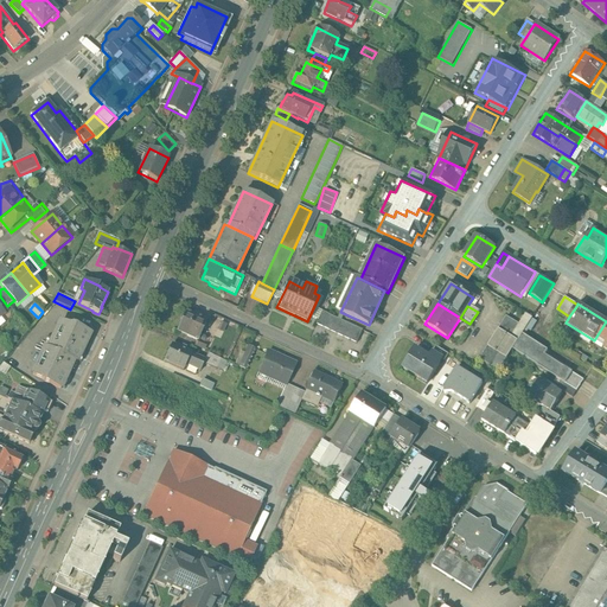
[(363,330),(321,311),(315,324),(357,343),(363,330)]
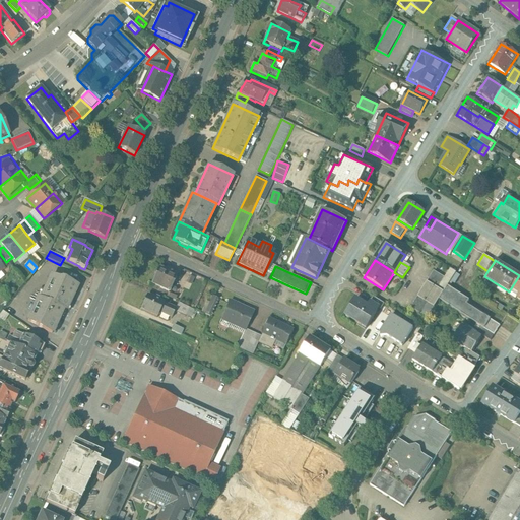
[(176,275),(159,268),(158,268),(156,269),(154,273),(155,275),(152,283),(169,291),(170,288),(174,280),(176,281),(178,279),(175,278),(176,275)]
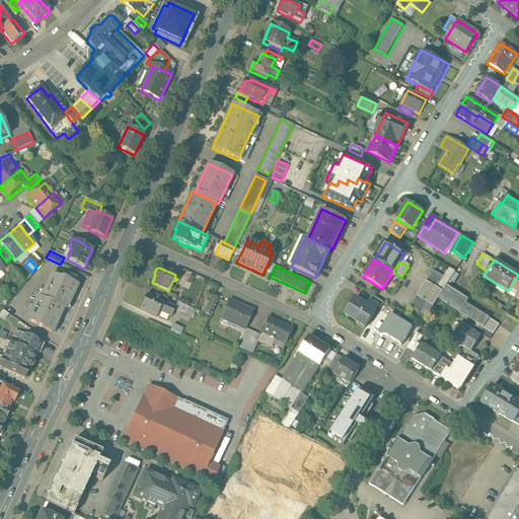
[(433,271),(422,289),(438,299),(443,292),(437,288),(444,278),(433,271)]
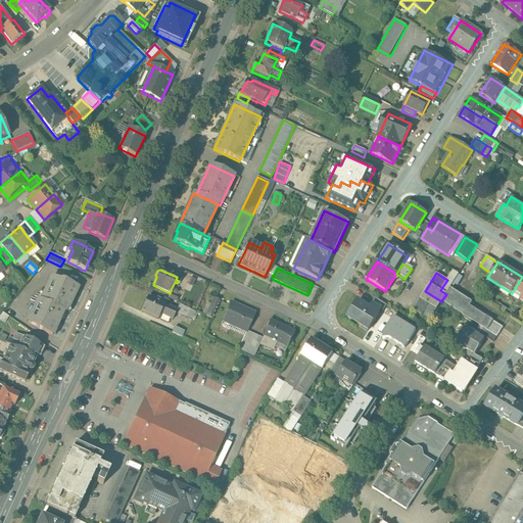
[(522,274),(522,277),(512,293),(522,299),(522,274)]
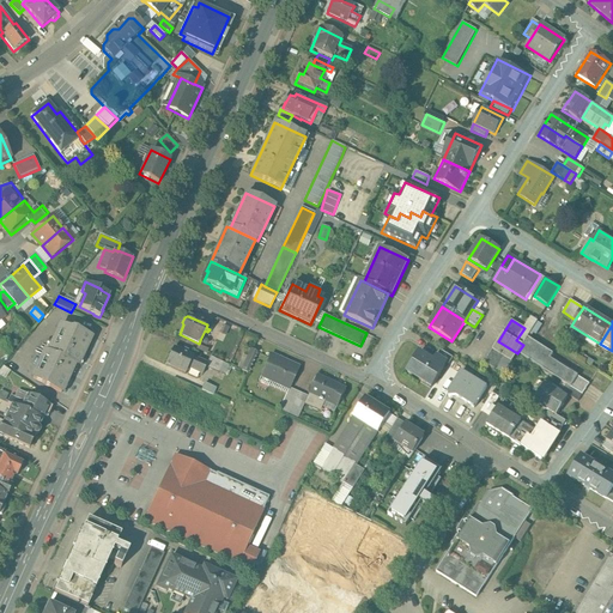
[(91,337),(74,329),(73,331),(61,325),(49,352),(46,351),(78,365),(91,337)]
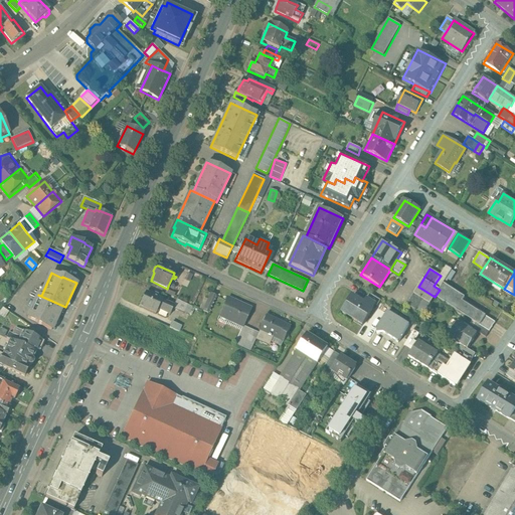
[(181,287),(172,283),(170,287),(168,286),(167,289),(166,292),(177,296),(181,287)]
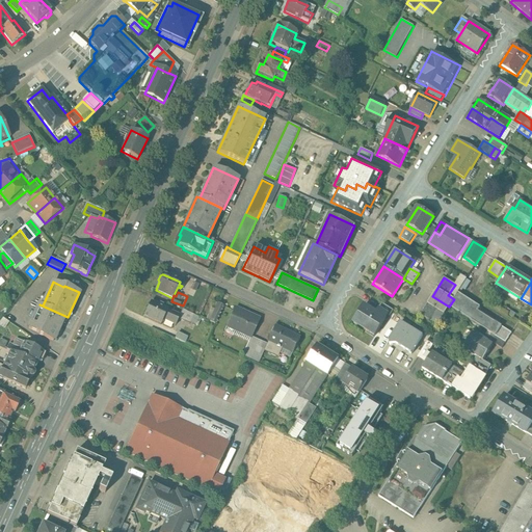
[(501,326),(477,311),(480,307),(458,292),(454,299),(449,307),(491,334),(495,336),(501,326)]
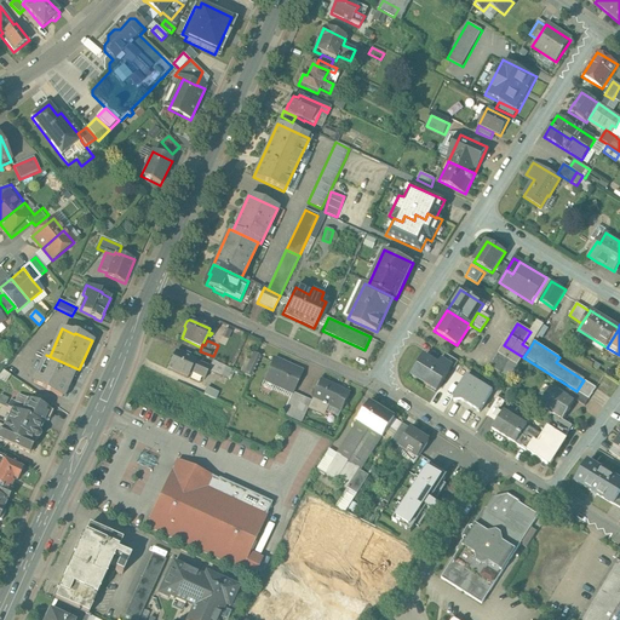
[(504,345),(489,367),(503,375),(511,362),(517,366),(523,357),(504,345)]
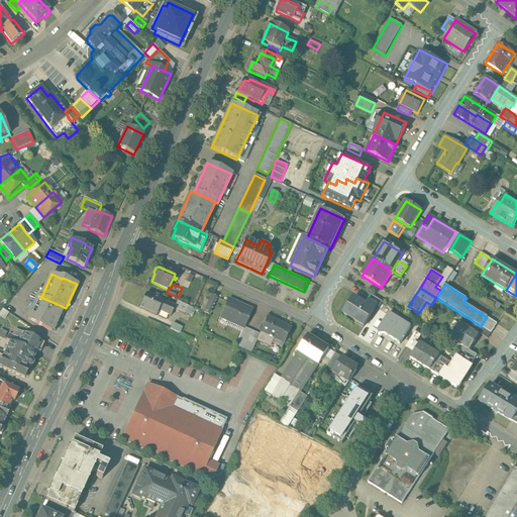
[(163,301),(146,293),(139,308),(156,316),(159,311),(170,316),(173,310),(175,306),(163,301)]
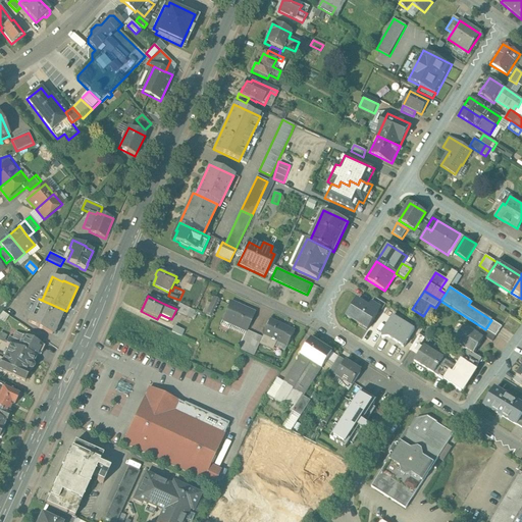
[(386,305),(374,298),(371,303),(381,309),(380,309),(382,310),(386,305)]
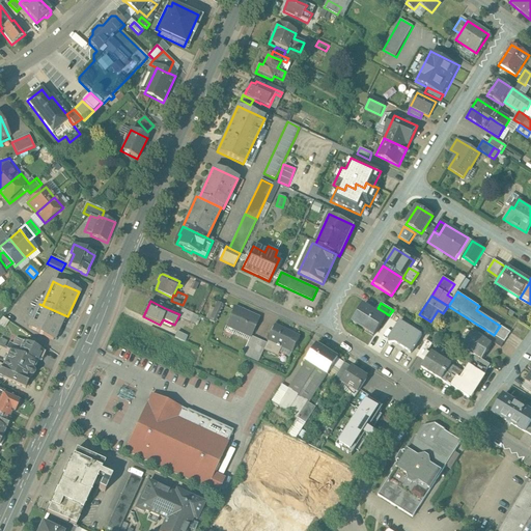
[(67,316),(39,304),(28,328),(38,333),(38,334),(53,340),(64,315),(67,317),(67,316)]
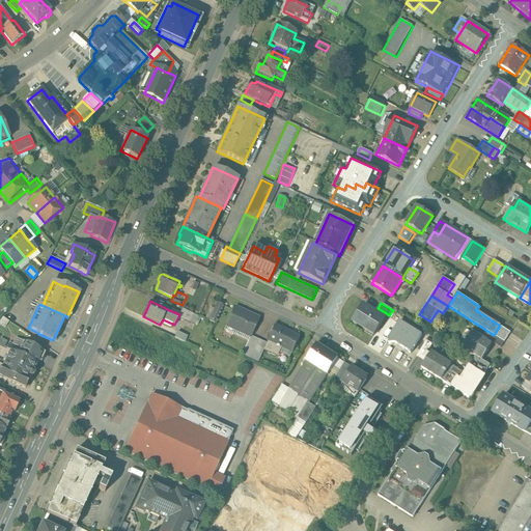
[(375,312),(363,305),(354,318),(365,327),(364,329),(374,335),(387,314),(388,314),(378,308),(375,312)]
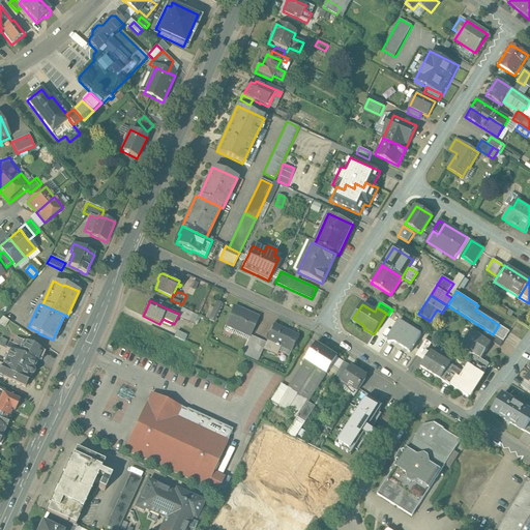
[(249,315),(234,306),(225,325),(249,336),(259,318),(251,314),(249,315)]
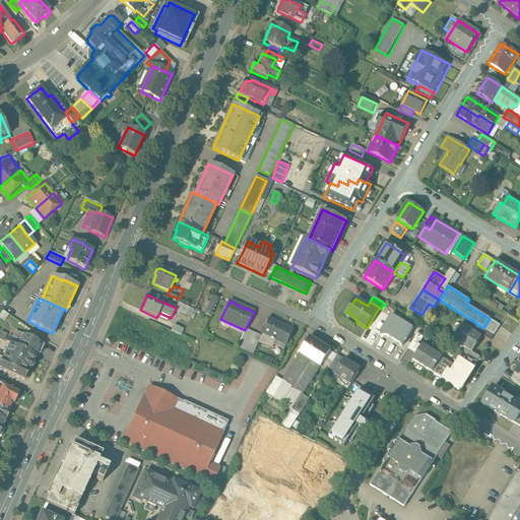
[(189,308),(178,303),(176,308),(174,312),(185,317),(189,308)]
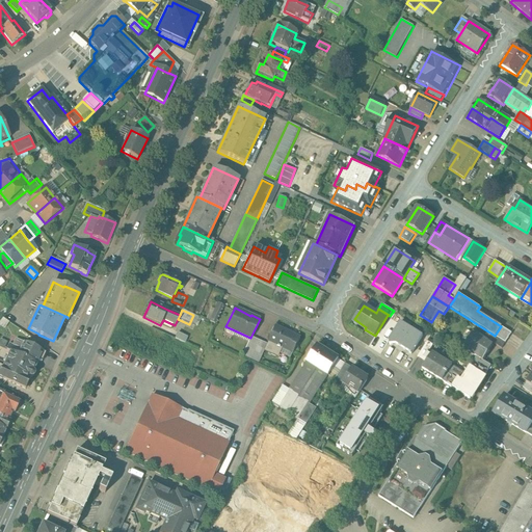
[(220,312),(215,310),(210,321),(214,323),(220,312)]
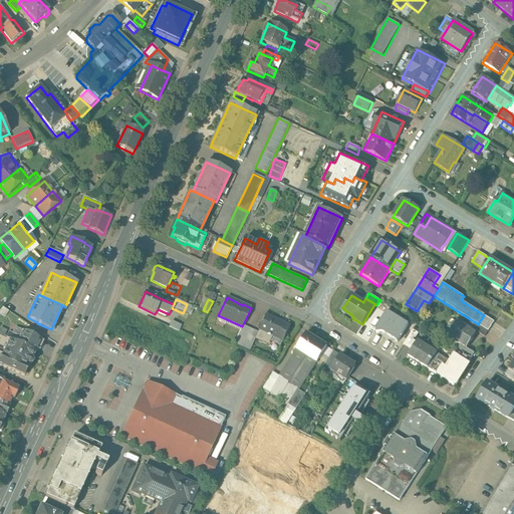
[(290,326),(265,315),(258,330),(259,330),(255,338),(267,343),(270,335),(283,341),(290,326)]
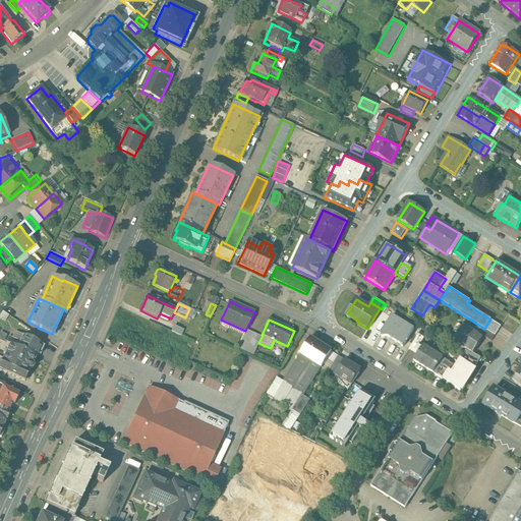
[(414,329),(399,320),(388,338),(403,347),(404,346),(403,346),(414,329)]
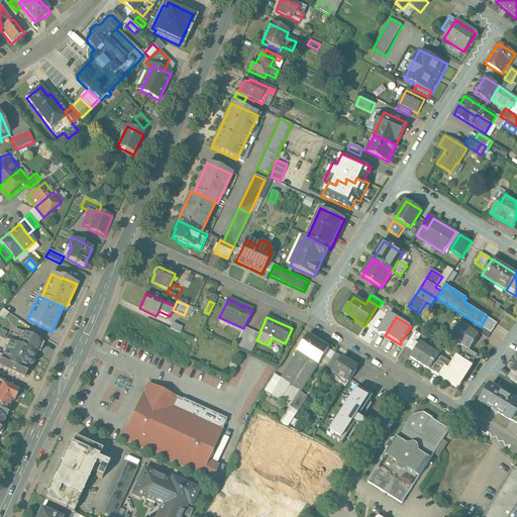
[(497,323),(487,317),(481,326),(491,333),(497,323)]
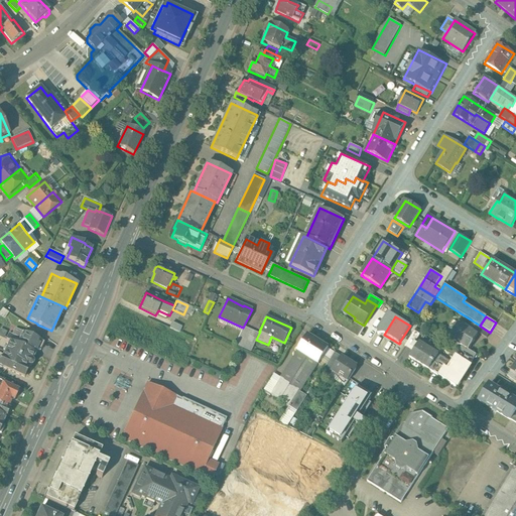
[(181,327),(172,323),(169,329),(178,333),(181,327)]
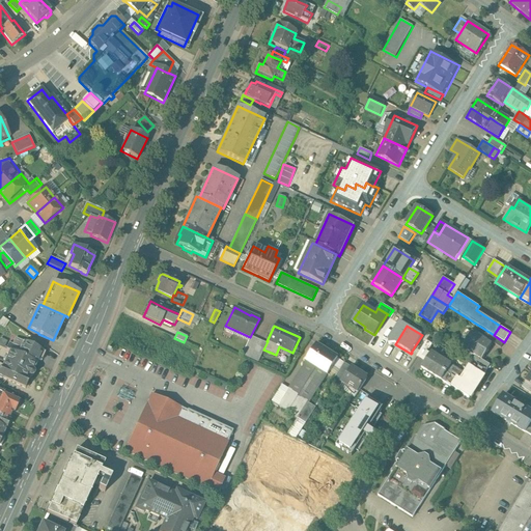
[(492,344),(472,332),(462,347),(476,357),(482,360),(492,344)]
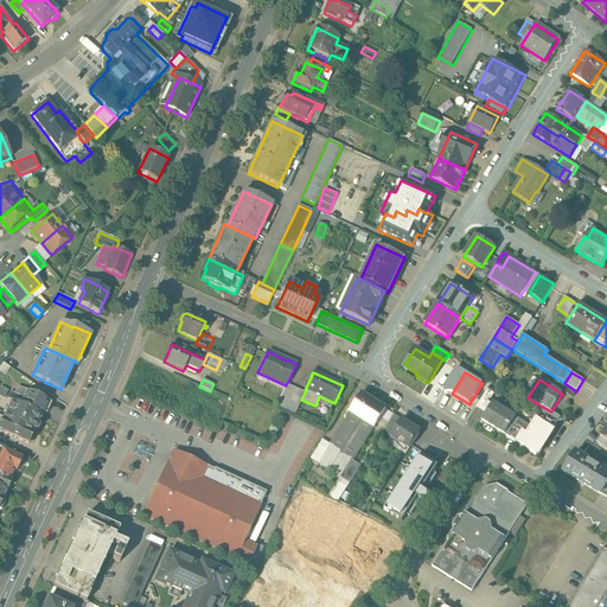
[(564,383),(561,381),(556,388),(573,397),(576,391),(564,383)]
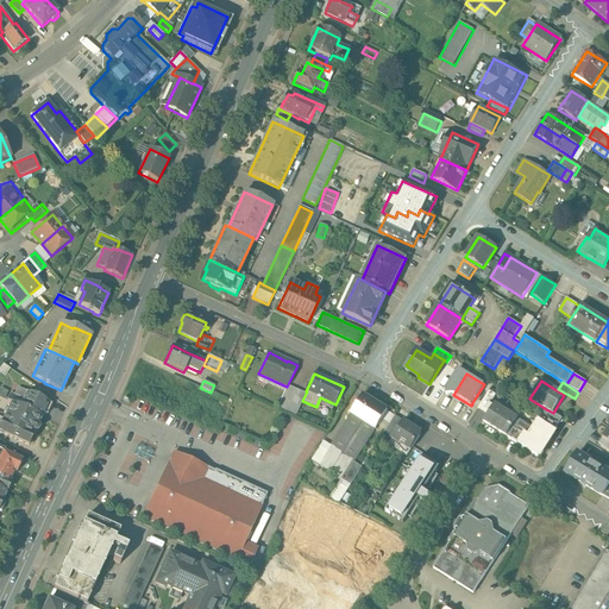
[(484,384),(471,405),(472,405),(478,408),(479,407),(489,391),(490,389),(484,384)]
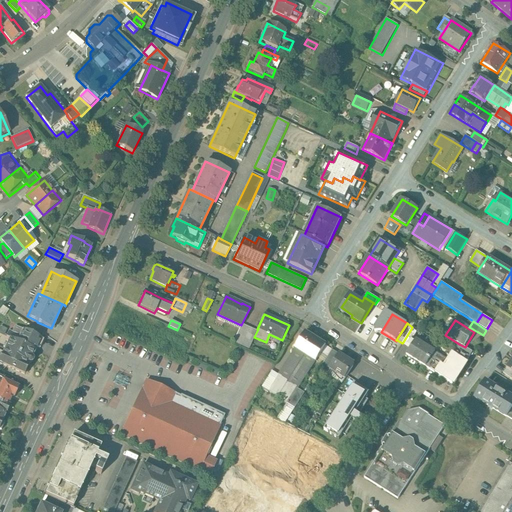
[(244,325),(235,343),(241,345),(244,338),(249,328),(244,325)]
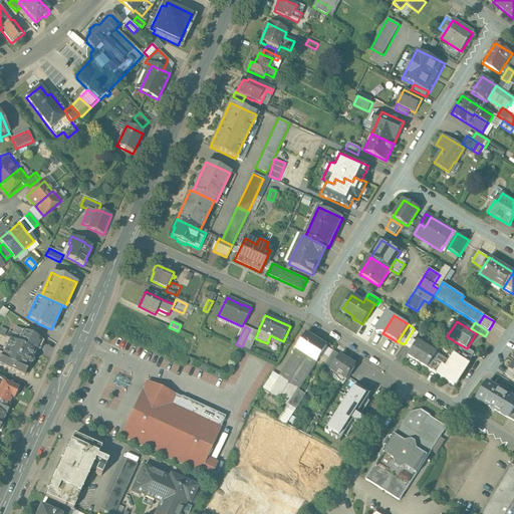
[(43,335),(32,328),(29,334),(41,339),(43,335)]
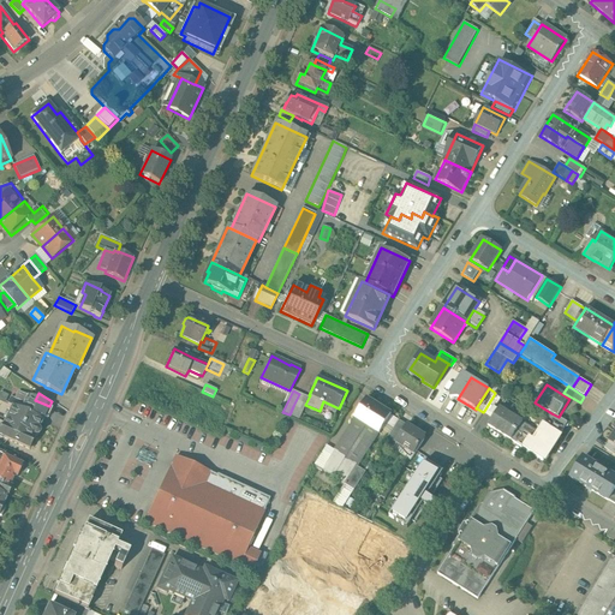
[(306,396),(299,394),(293,406),(300,408),(306,396)]
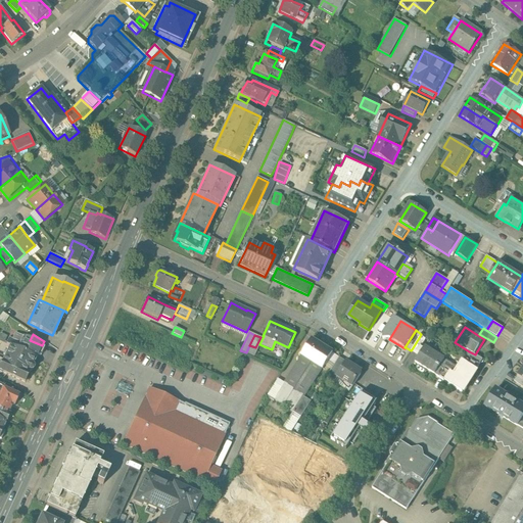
[(420,336),(412,349),(417,353),(426,339),(420,336)]
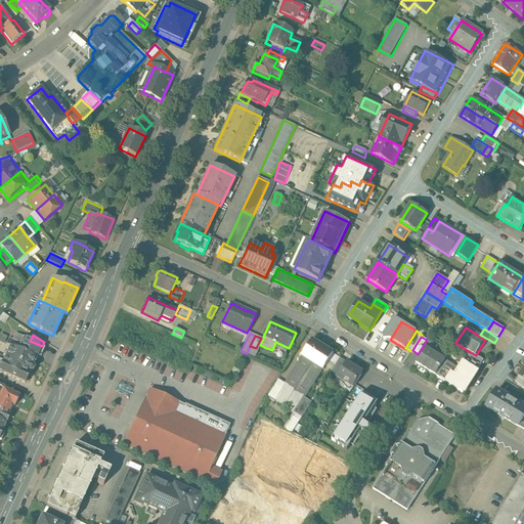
[(30,341),(24,338),(19,345),(9,340),(6,345),(10,347),(36,359),(38,355),(41,356),(45,348),(42,346),(30,341)]
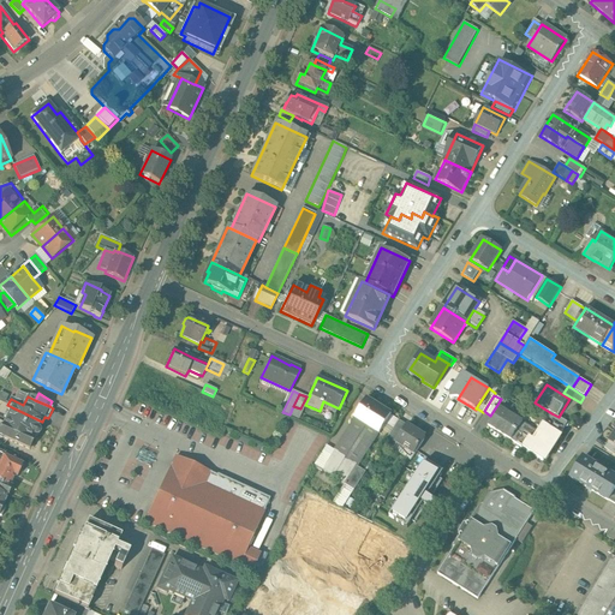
[(390,416),(366,400),(354,418),(378,434),(380,434),(390,416)]
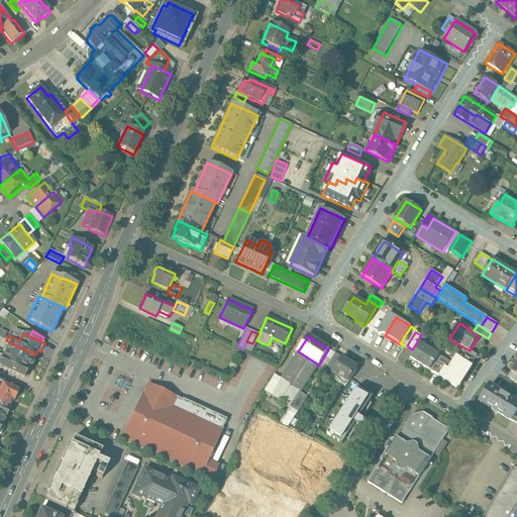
[(391,345),(379,337),(375,343),(387,351),(391,345)]
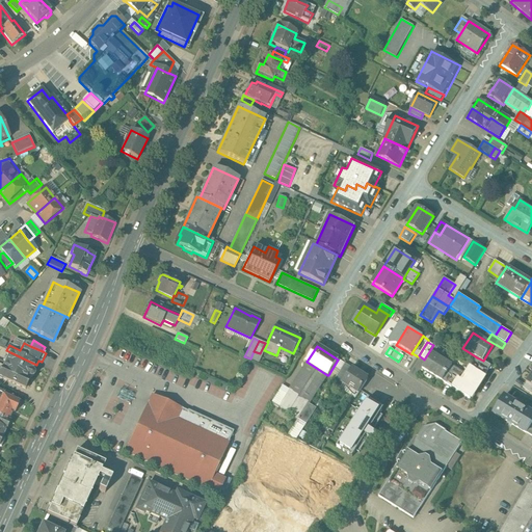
[(260,353),(254,351),(250,358),(256,362),(260,353)]
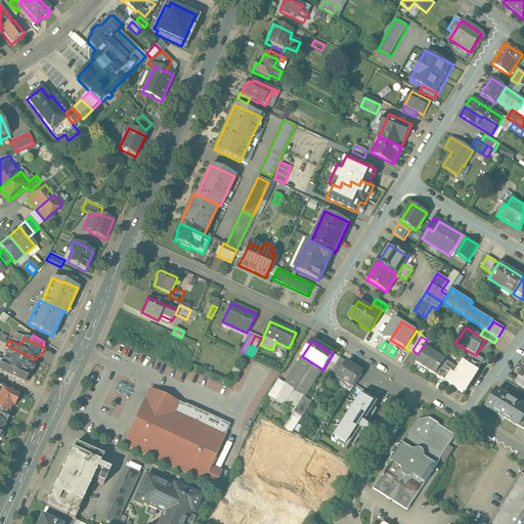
[(36,359),(10,347),(3,362),(0,367),(0,370),(25,383),(29,375),(27,374),(29,370),(31,372),(33,370),(34,368),(33,365),(36,359)]
